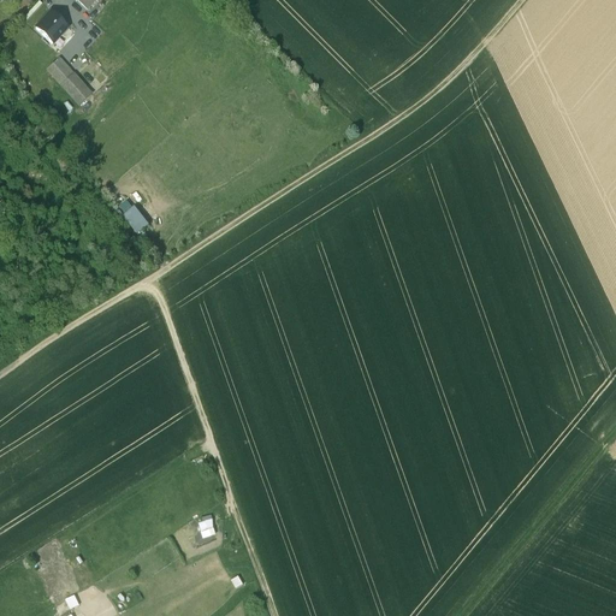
[(51,12),(35,29),(52,45),(67,28),(51,12)]
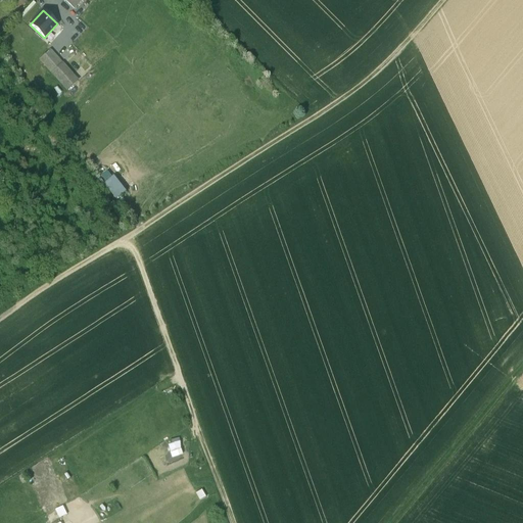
[(78,81),(50,50),(45,55),(40,48),(34,54),(67,90),(78,81)]
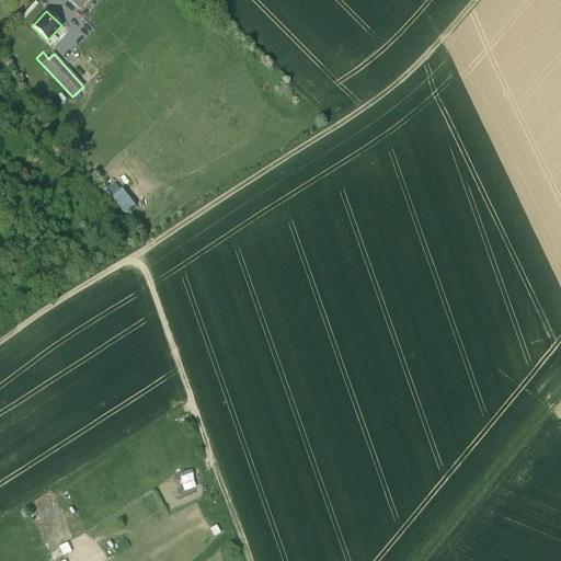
[(125,213),(135,205),(122,187),(112,195),(125,213)]
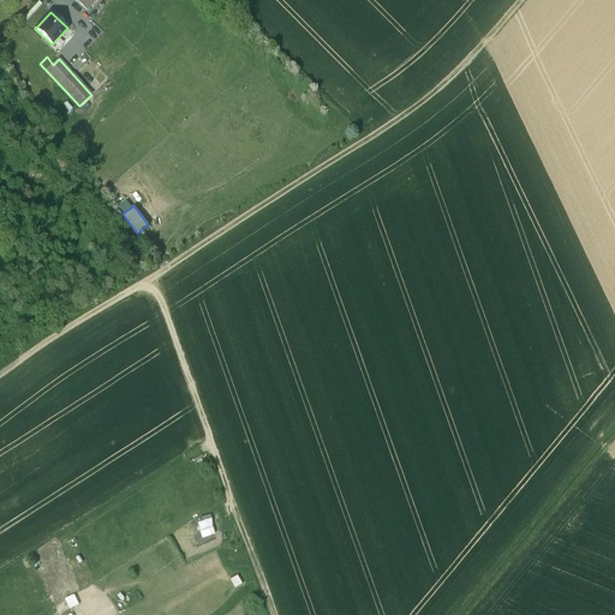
[(212,520),(197,524),(201,541),(215,536),(212,520)]
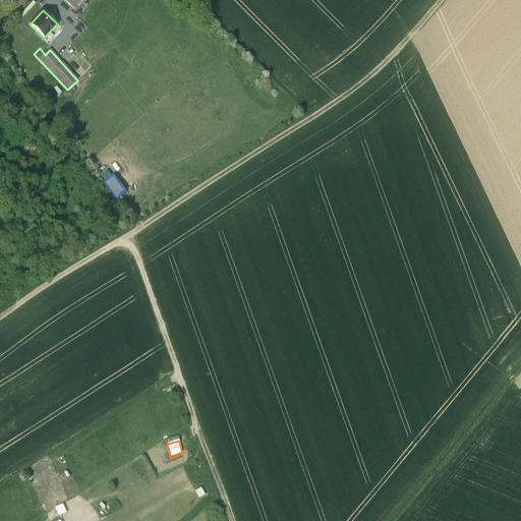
[(206,496),(201,488),(195,491),(198,500),(206,496)]
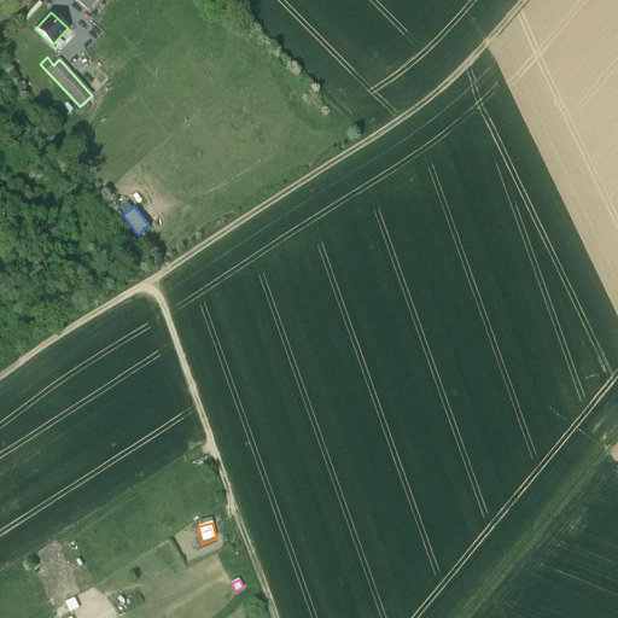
[(74,600),(65,605),(70,613),(80,611),(74,600)]
